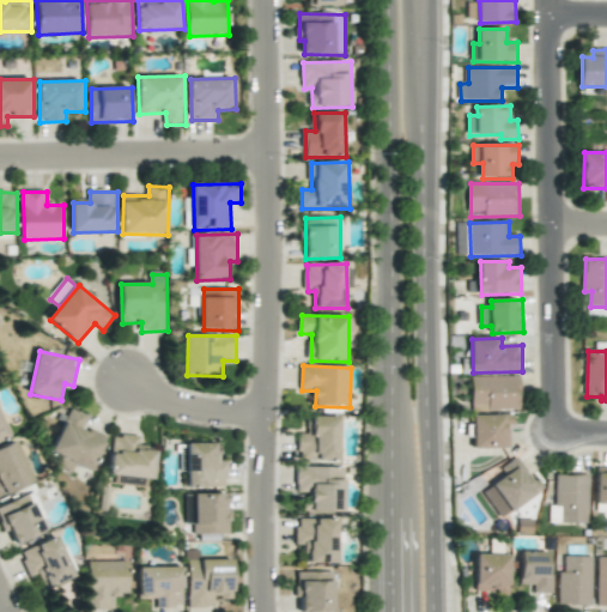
[(474,377),(474,412),(523,411),(523,376),(474,377)]
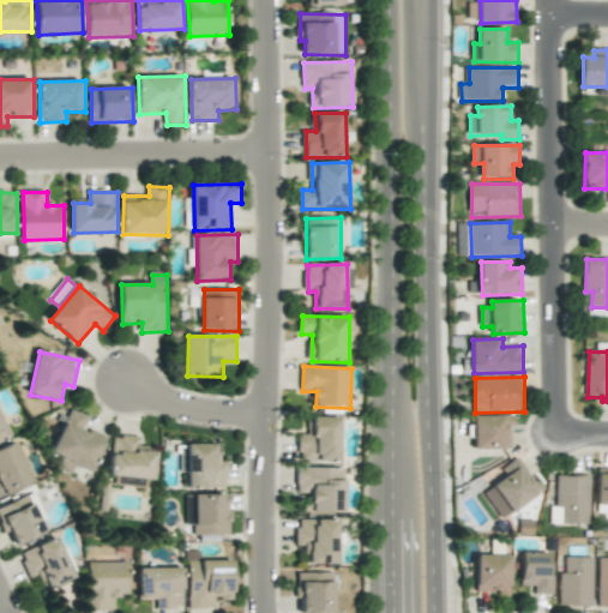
[(53,454),(65,458),(60,468),(74,475),(78,467),(92,473),(109,438),(86,428),(91,418),(72,409),(53,454)]
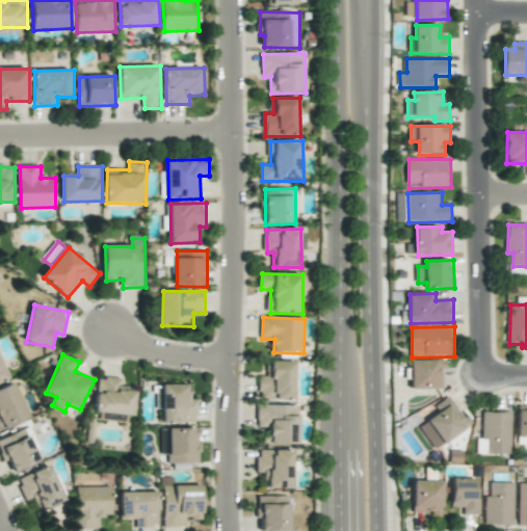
[(0,385),(8,382),(0,355),(0,385)]
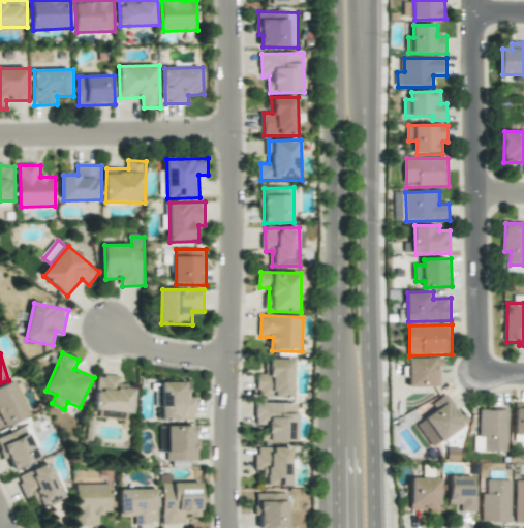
[(444,386),(443,359),(410,360),(410,387),(444,386)]
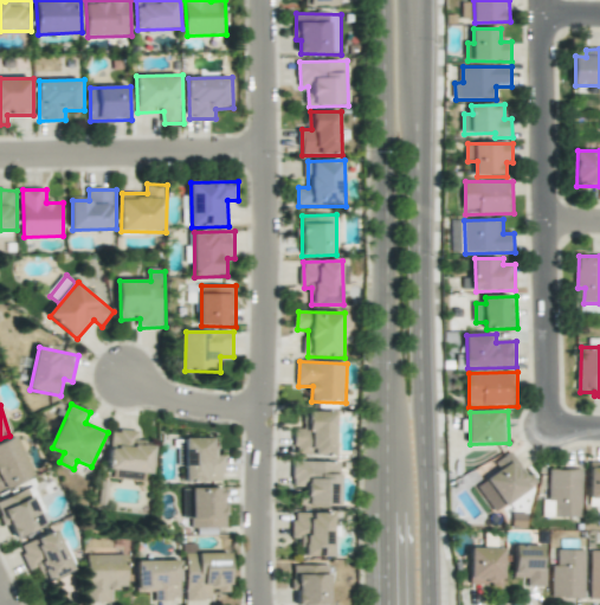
[(339,413),(309,412),(308,430),(298,429),(297,456),(337,457),(339,413)]
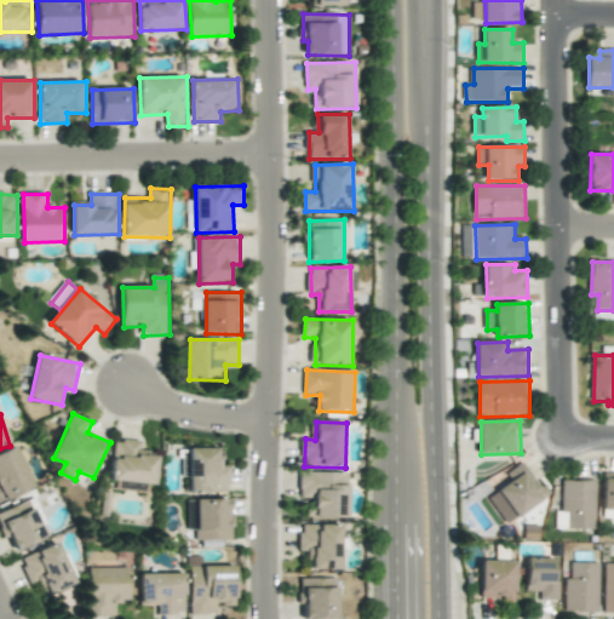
[(144,442),(116,441),(114,481),(159,483),(160,454),(143,453),(144,442)]
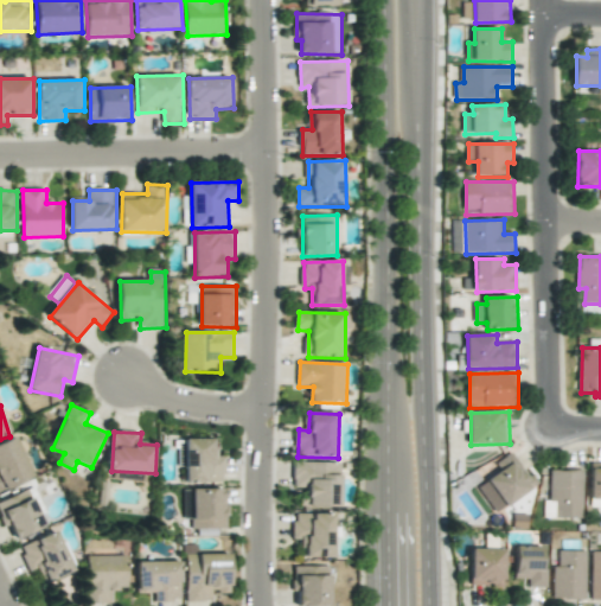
[(0,445),(0,492),(36,479),(19,438),(0,445)]
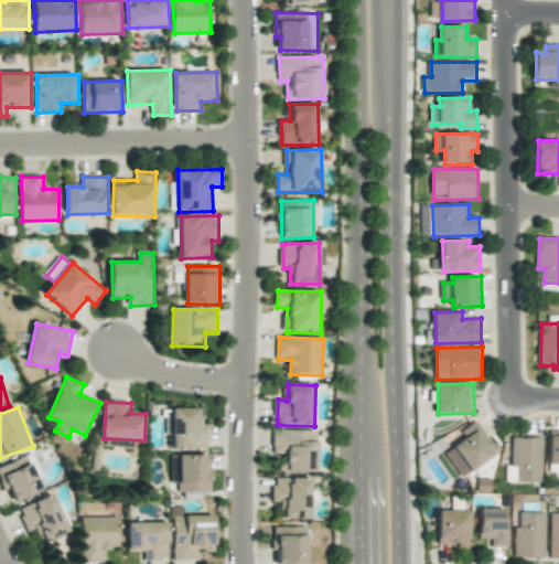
[(212,449),(212,425),(204,425),(204,408),(174,410),(175,449),(212,449)]
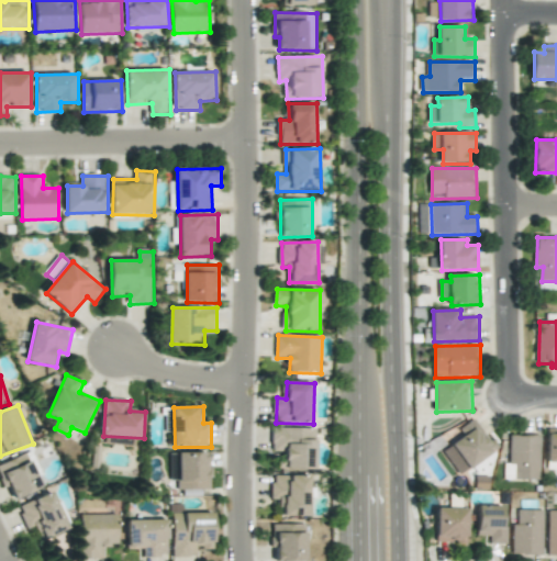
[(460,475),(503,450),(497,439),(492,442),(478,419),(463,429),(467,437),(445,450),(460,475)]
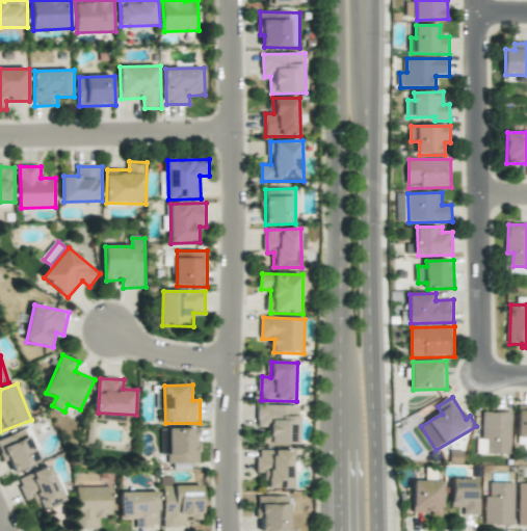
[(301,406),(260,405),(259,427),(271,427),(271,445),(300,445),(301,406)]
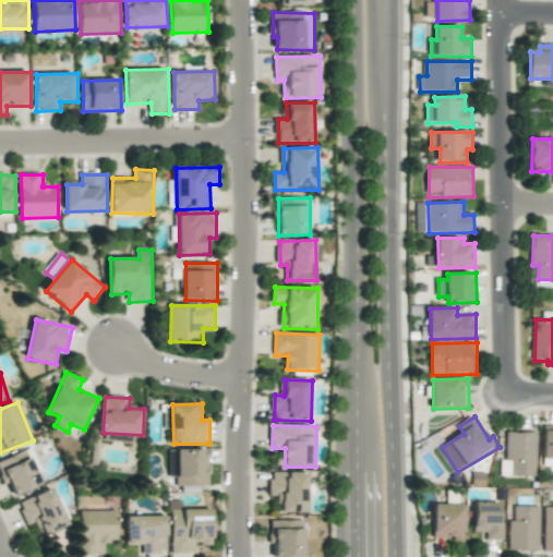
[(539,433),(509,433),(508,460),(504,460),(504,476),(539,477),(539,433)]
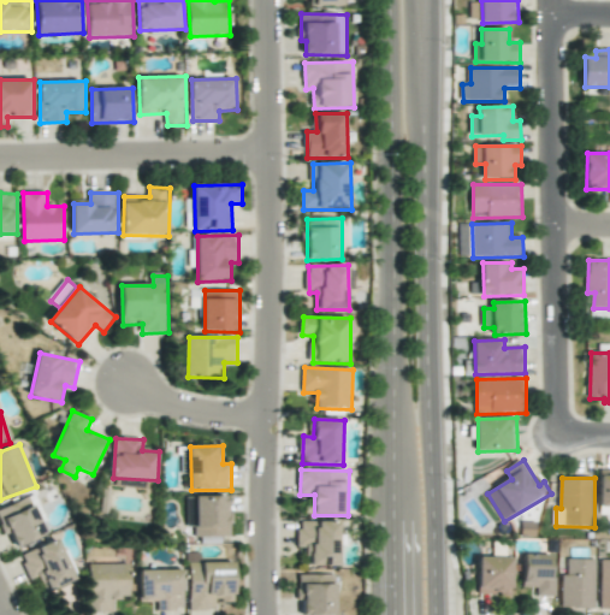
[(230,496),(197,497),(197,538),(234,537),(234,512),(230,512),(230,496)]
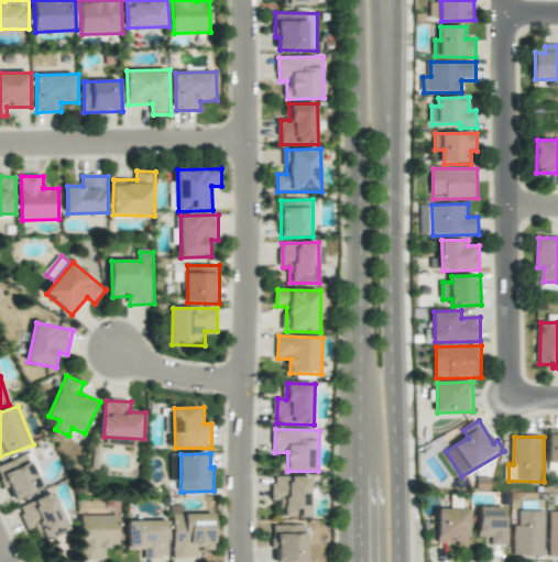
[(44,488),(29,454),(0,467),(0,472),(8,488),(11,487),(18,502),(44,488)]
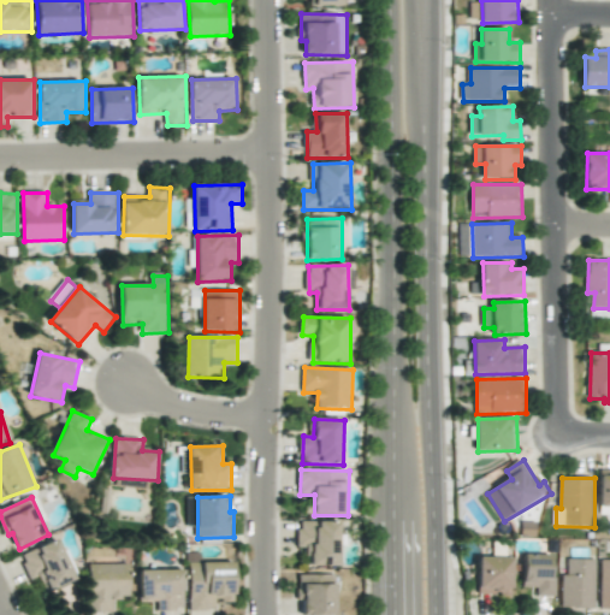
[(301,549),(311,549),(309,567),(341,567),(341,522),(301,521),(301,549)]
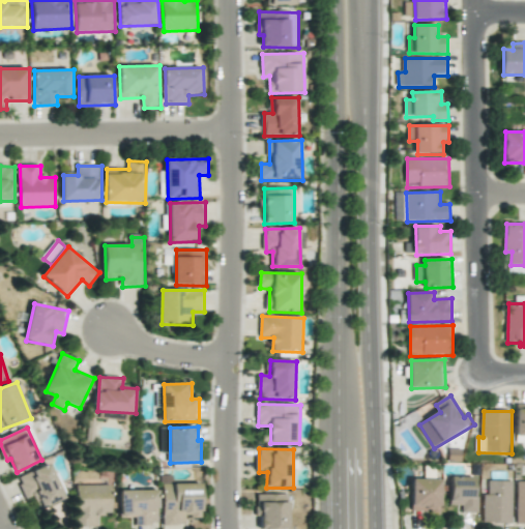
[(19,479),(28,500),(36,497),(42,510),(67,499),(51,464),(19,479)]
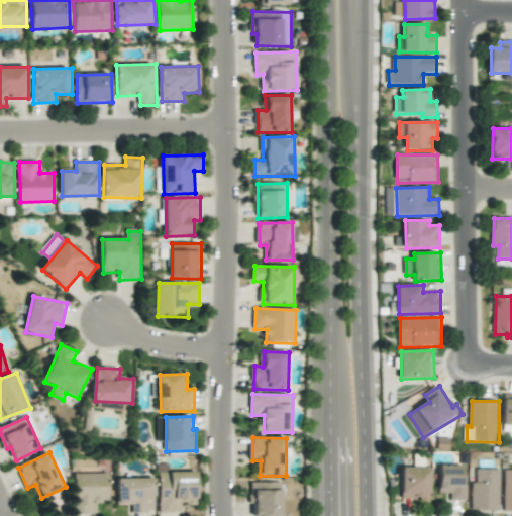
[(466,467),(441,466),(440,494),(452,494),(452,501),(469,501),(469,485),(465,485),(466,467)]
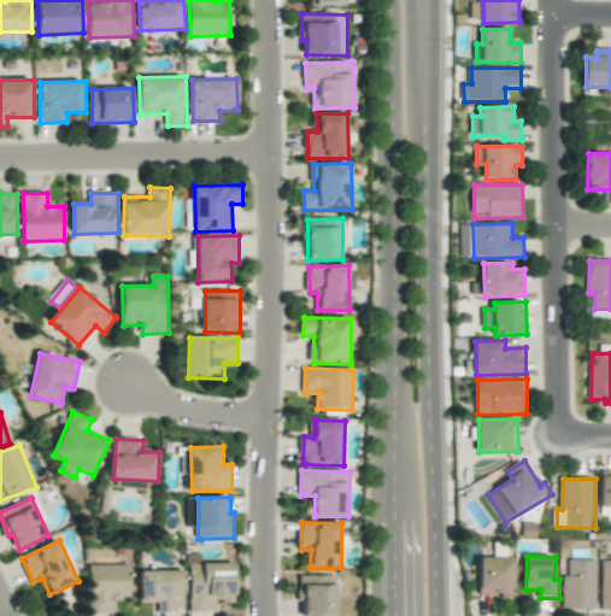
[(516,559),(482,558),(481,596),(505,596),(504,600),(516,600),(516,559)]
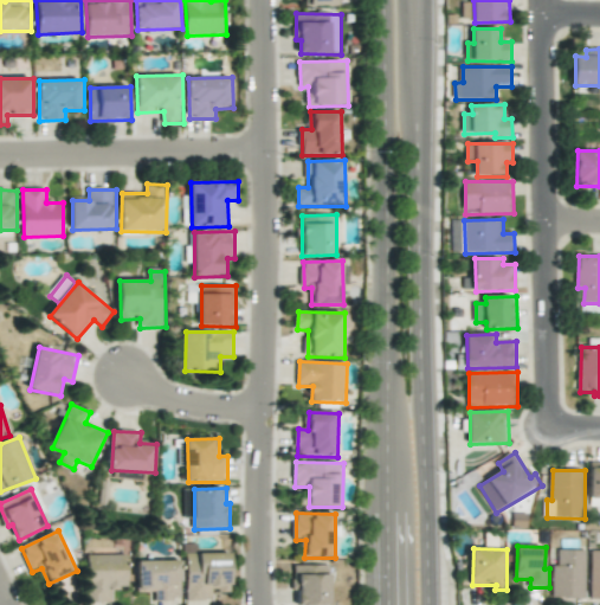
[(588,551),(557,551),(556,598),(587,599),(588,551)]
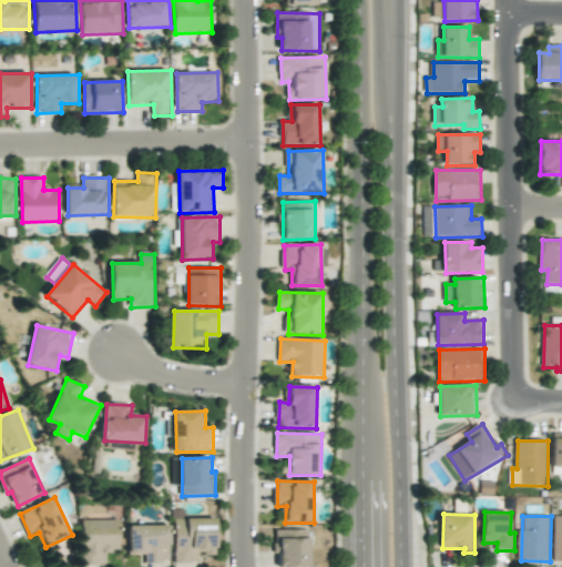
[(177,565),(201,564),(201,555),(218,555),(217,518),(176,519),(177,565)]
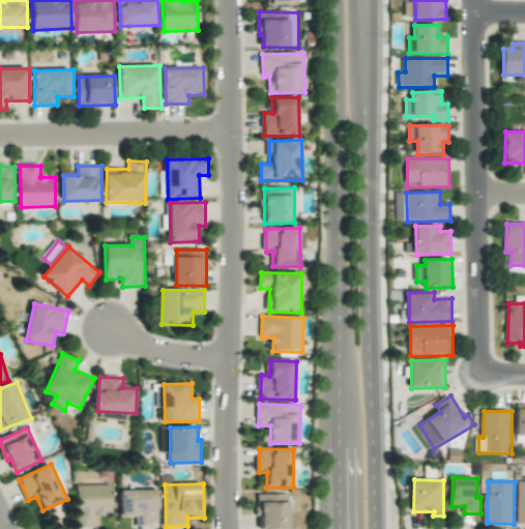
[(78,486),(79,528),(100,527),(99,516),(113,515),(113,485),(78,486)]
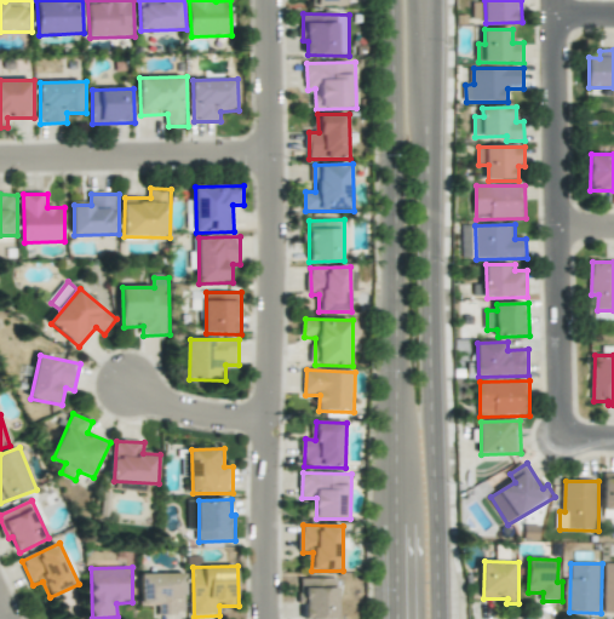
[(187,574),(143,575),(143,607),(161,607),(161,615),(188,615),(187,574)]
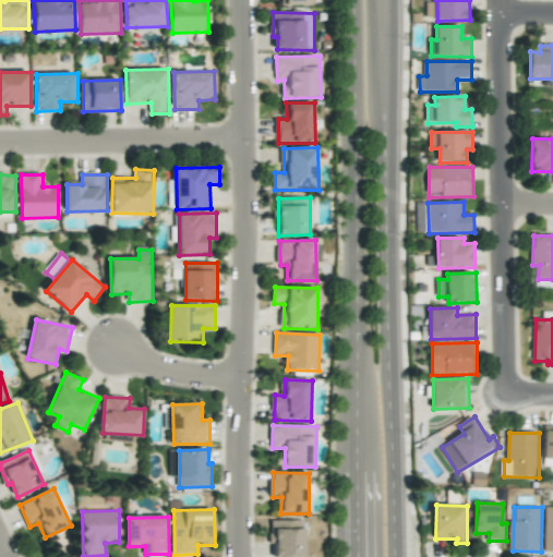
[(305,556),(305,520),(272,522),(273,545),(276,545),(276,556),(305,556)]
